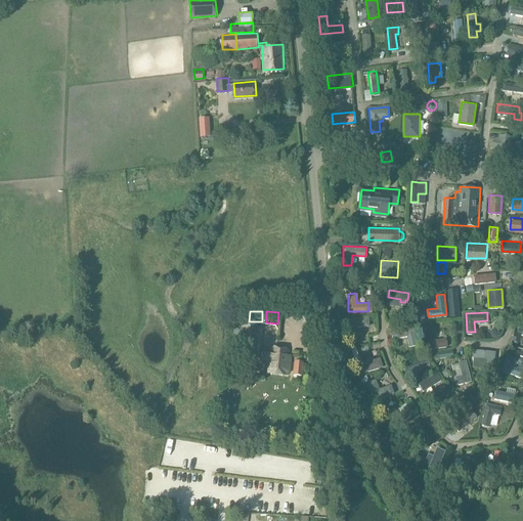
[(347,316),(347,335),(357,335),(356,324),(368,324),(368,315),(347,316)]
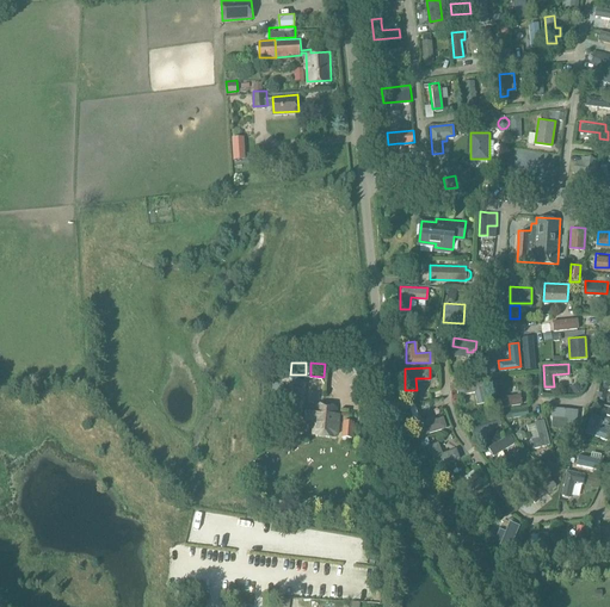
[(282,407),(290,408),(301,409),(303,379),(284,378),(282,407)]
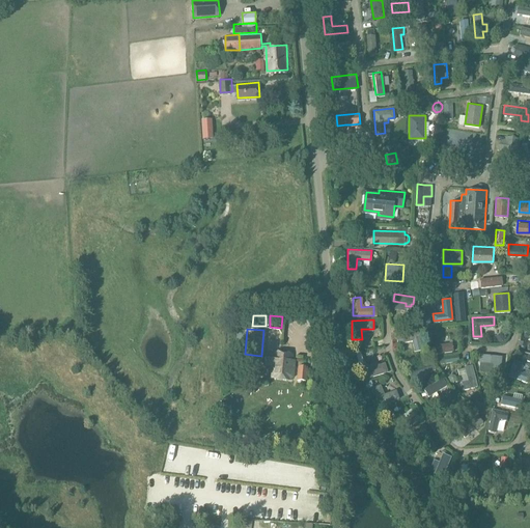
[(412,350),(421,349),(419,331),(397,333),(398,343),(411,342),(412,350)]
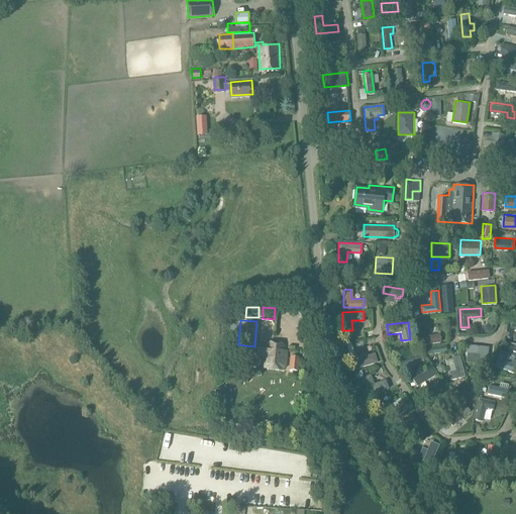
[(489,322),(483,326),(488,332),(493,328),(489,322)]
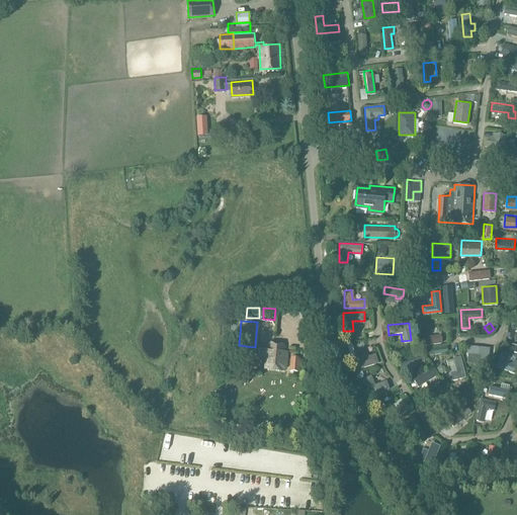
[(427,325),(419,327),(421,344),(442,341),(441,333),(429,335),(427,325)]
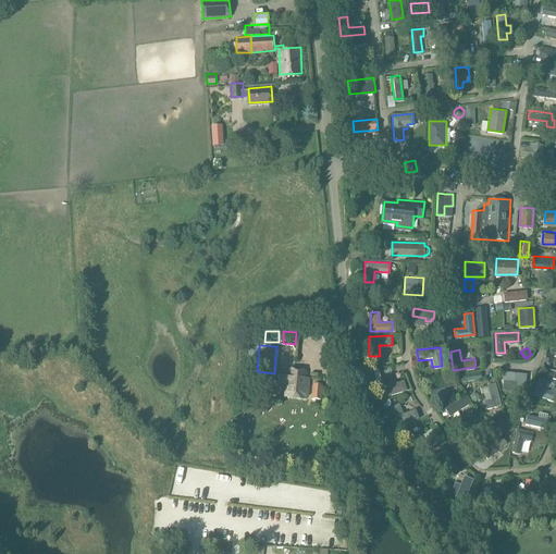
[(380,367),(374,369),(378,381),(383,380),(380,367)]
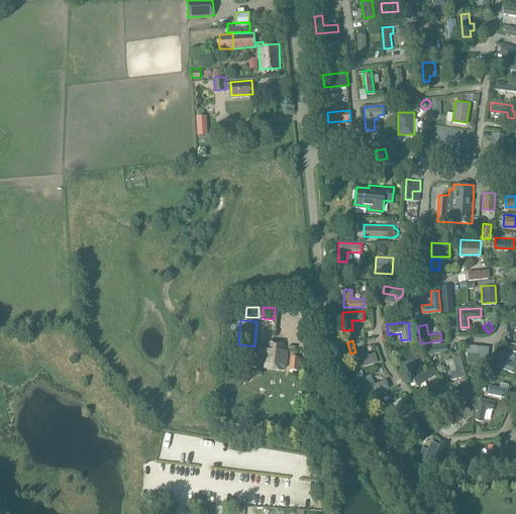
[(261,341),(259,353),(266,353),(268,342),(261,341)]
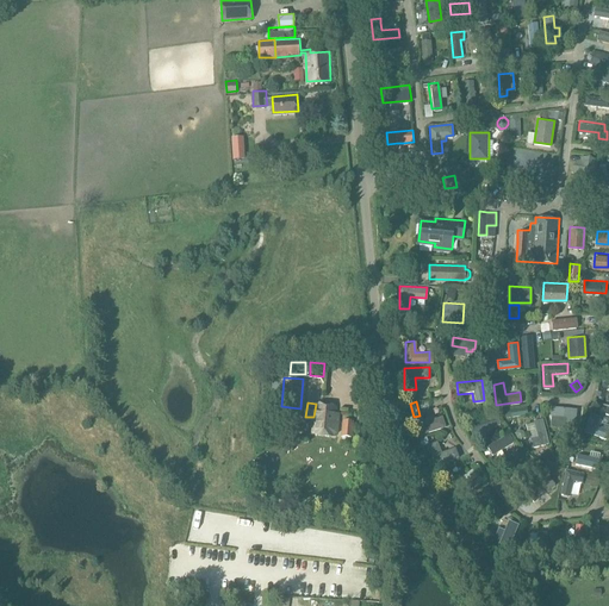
[(316,404),(314,417),(312,431),(334,432),(336,418),(337,406),(316,404)]
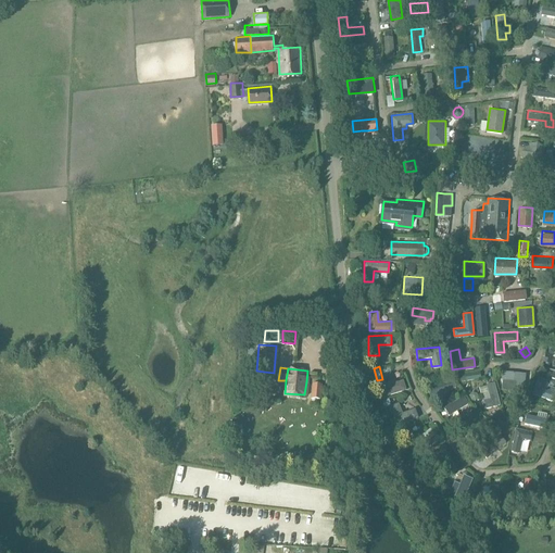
[(526,372),(503,369),(502,377),(517,378),(516,388),(524,389),(526,372)]
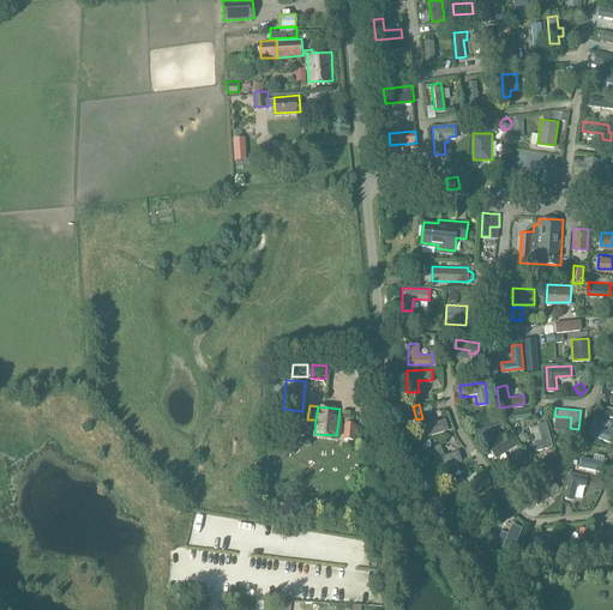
[(604,417),(595,414),(588,432),(611,440),(612,436),(612,432),(600,426),(604,417)]
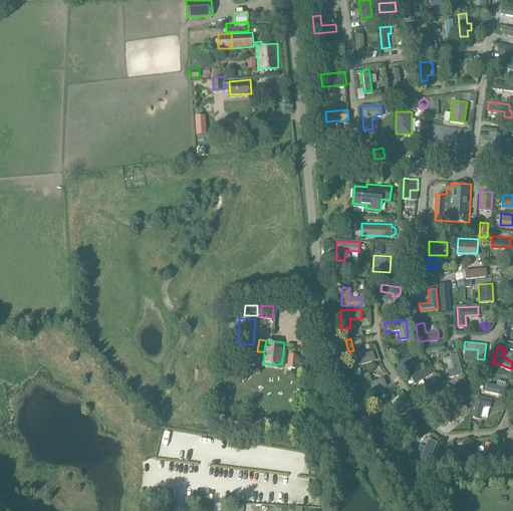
[(454,366),(445,368),(448,376),(462,372),(457,351),(450,353),(454,366)]
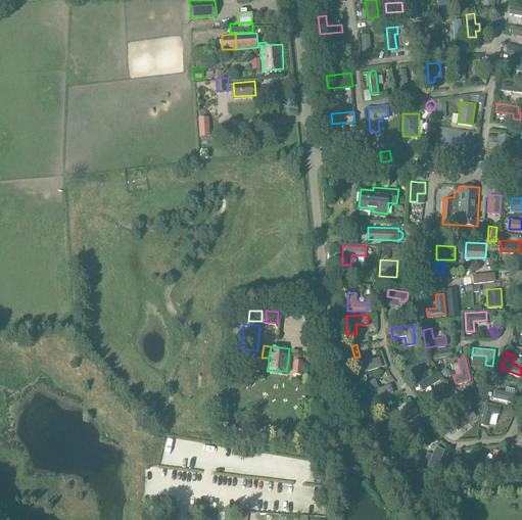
[(295,359),(293,373),(302,374),(303,360),(295,359)]
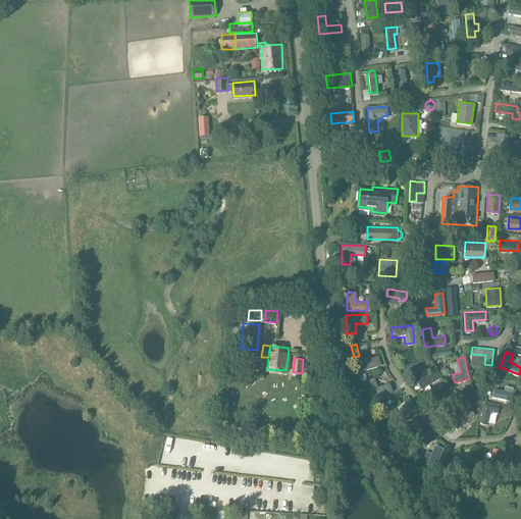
[(486,370),(483,376),(492,380),(496,374),(486,370)]
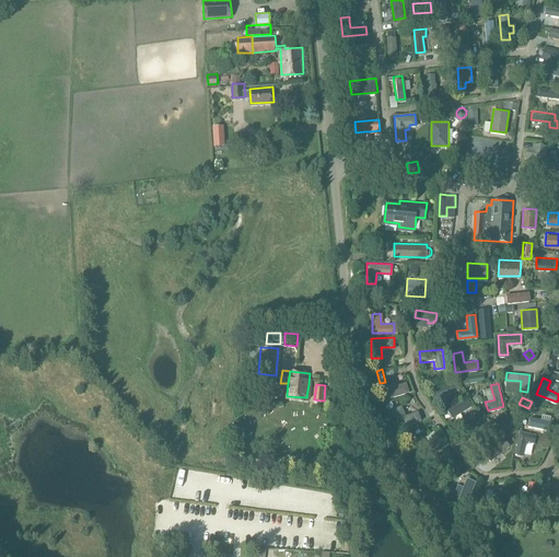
[(402,404),(392,407),(398,427),(421,419),(418,409),(405,414),(402,404)]
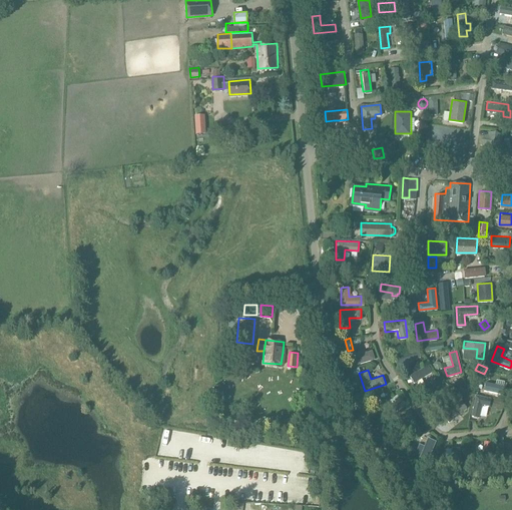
[(437,376),(432,379),(435,385),(440,381),(437,376)]
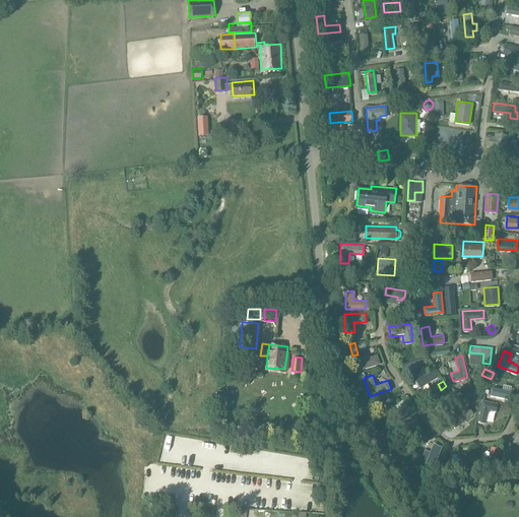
[(464,383),(461,389),(469,392),(471,386),(464,383)]
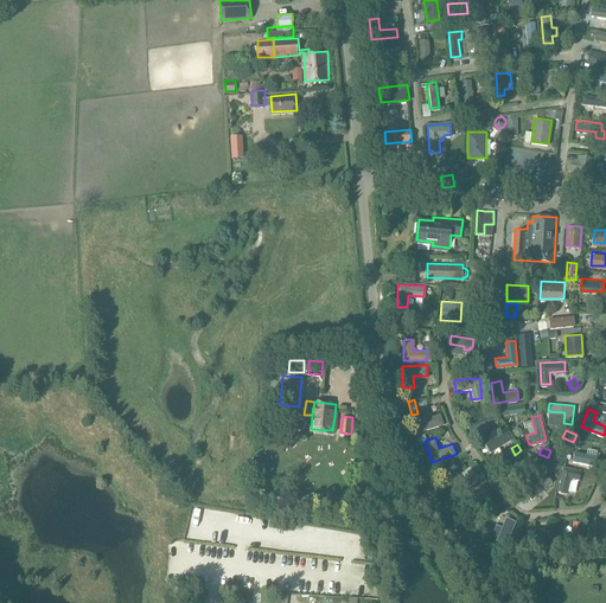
[(563,466),(559,489),(567,491),(571,478),(579,479),(581,469),(563,466)]
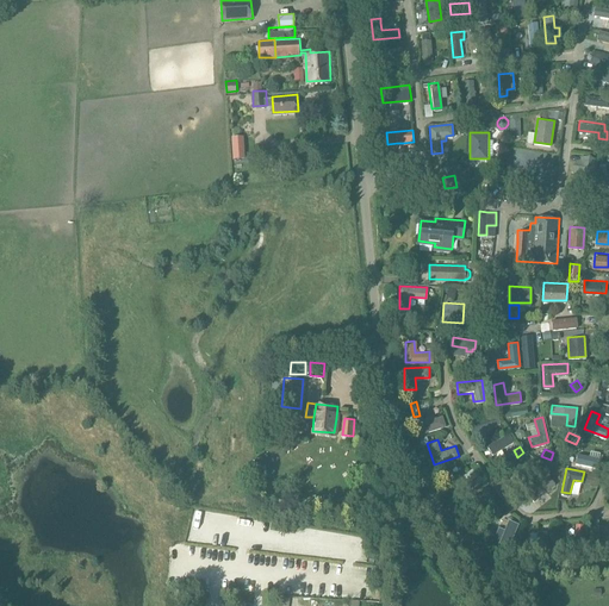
[(459,495),(484,479),(479,472),(463,482),(460,478),(455,481),(458,485),(454,488),(459,495)]
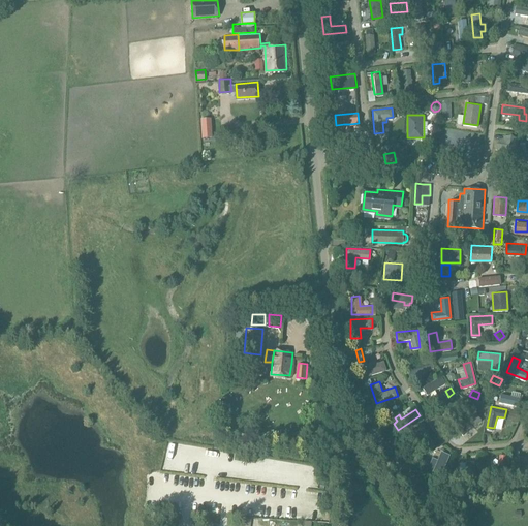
[(474,410),(457,425),(464,434),(482,419),(474,410)]
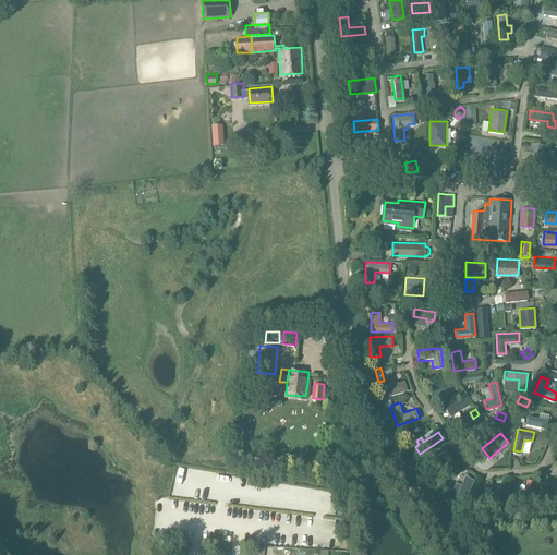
[(541,434),(540,442),(547,443),(549,436),(541,434)]
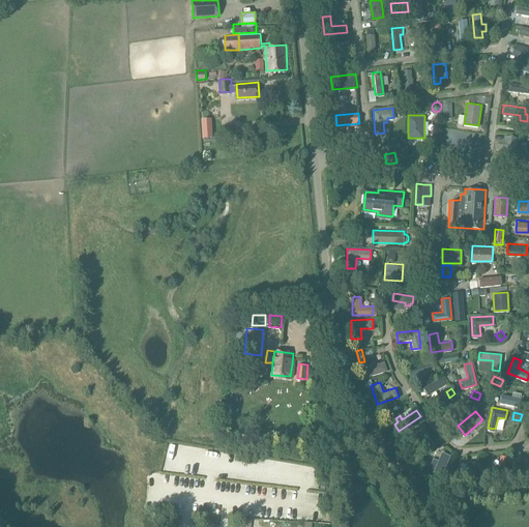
[(468,462),(467,476),(460,475),(460,480),(466,480),(466,485),(466,487),(475,488),(476,463),(468,462)]
